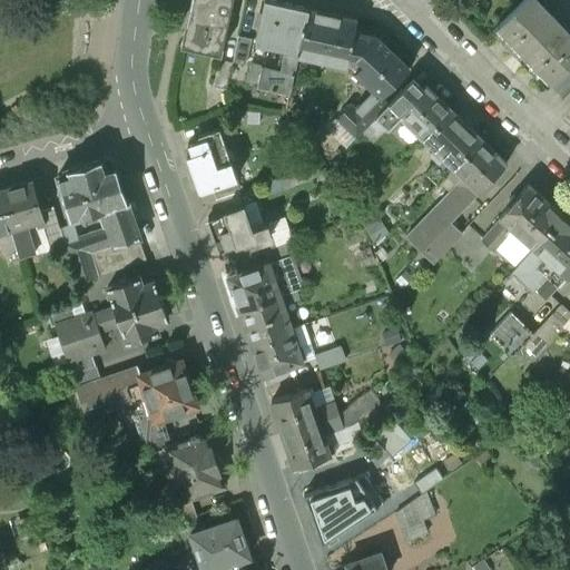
[(232,0),(189,0),(180,46),(220,55),(232,0)]
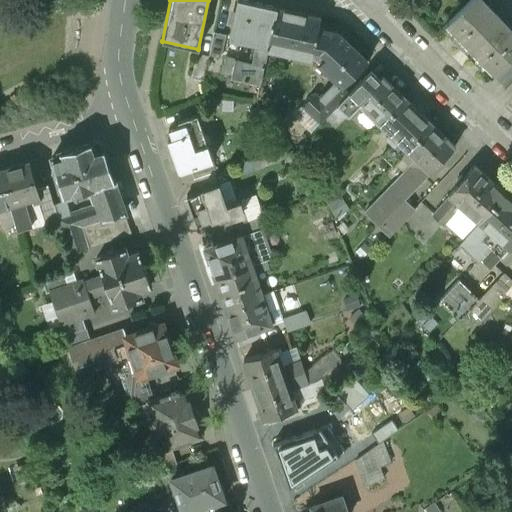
[(276,8),(237,0),(229,40),(267,49),(274,16),(276,8)]
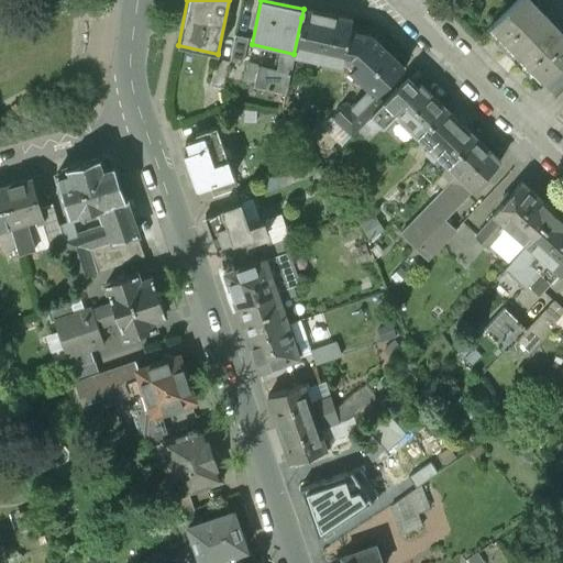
[(562,63),(562,39),(526,0),(520,0),(486,32),(538,87),(562,63)]
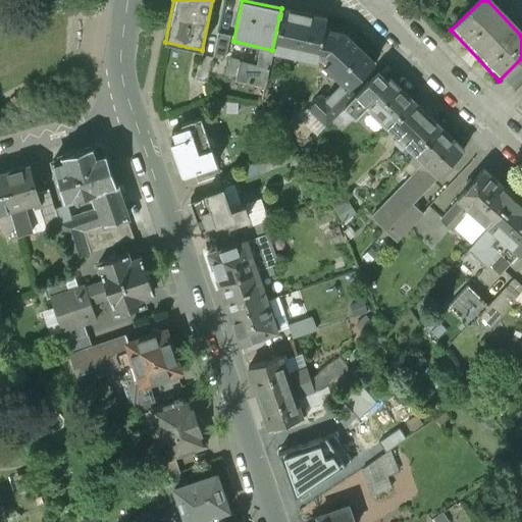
[(311,14),(288,10),(286,17),(279,16),(272,50),(272,54),(314,63),(317,52),(323,53),(342,34),(309,22),(311,14)]
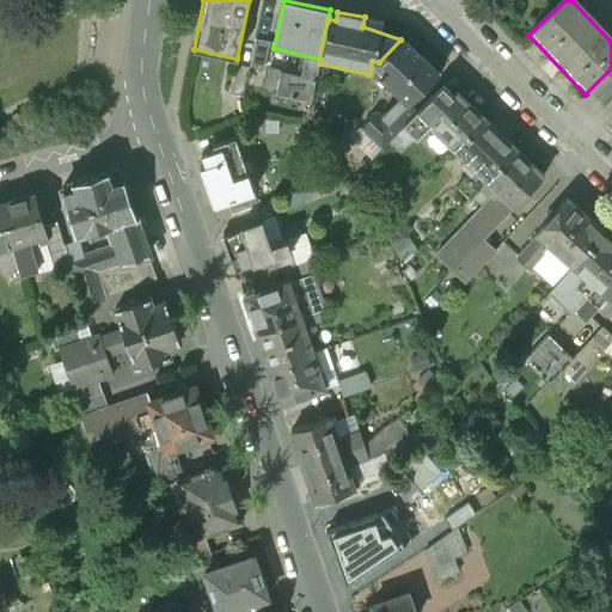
[(438,74),(401,40),(379,62),(387,71),(378,80),(397,98),(407,108),(409,104),(438,74)]
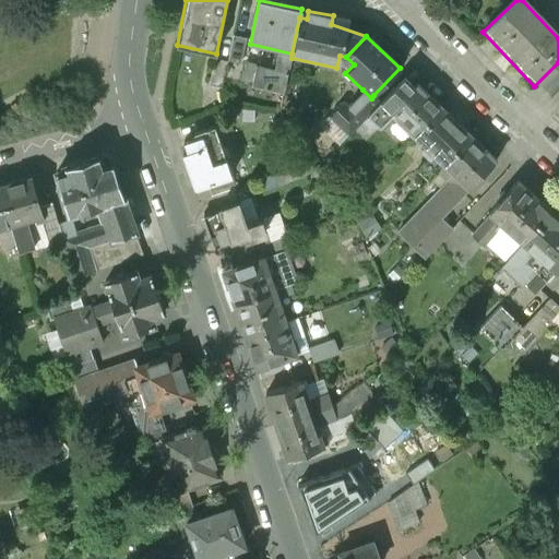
[(246,43),(233,39),(227,62),(240,66),(246,43)]
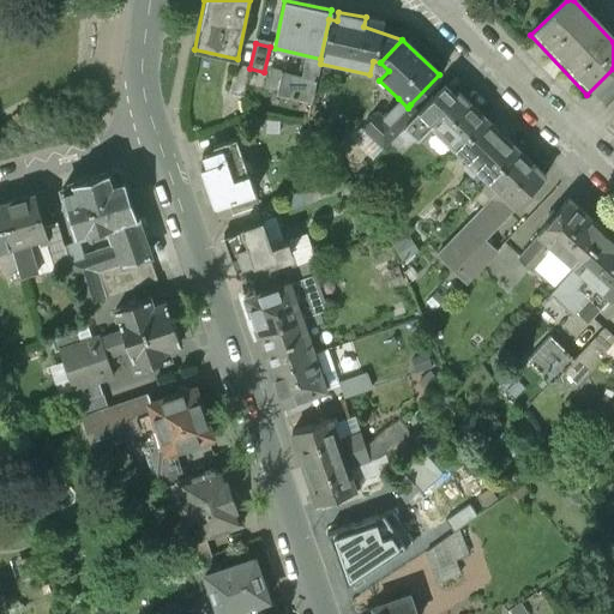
[(250,68),(236,65),(229,95),(244,97),(250,68)]
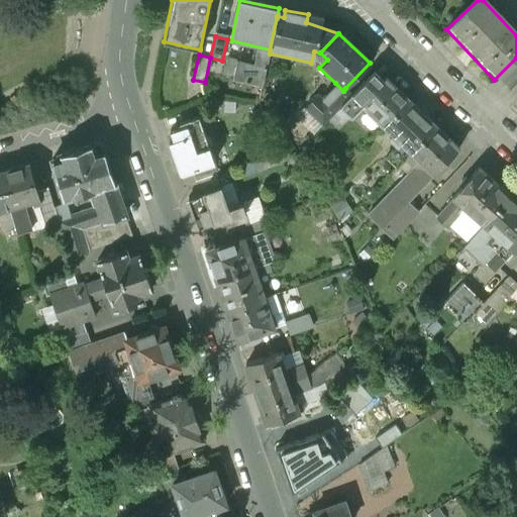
[(267,68),(227,60),(223,78),(263,87),(267,68)]
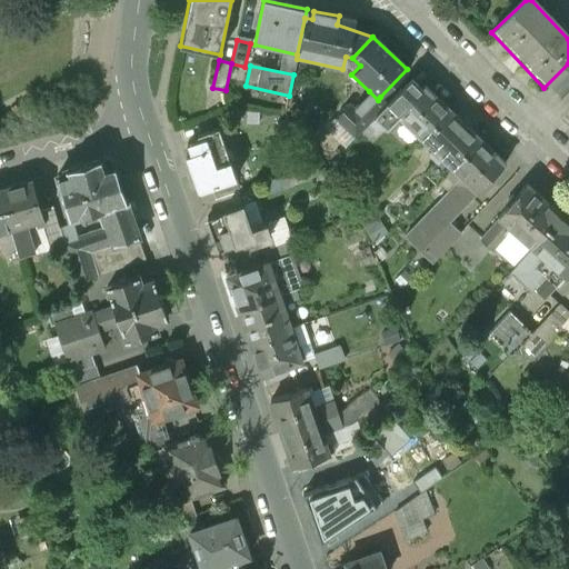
[(419,87),(411,79),(387,103),(373,119),(386,131),(398,120),(419,141),(450,109),(423,82),(419,87)]
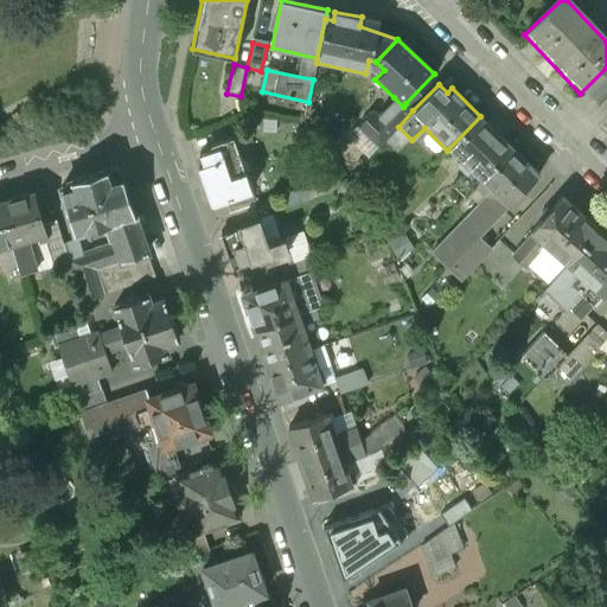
[(394,97),(377,115),(374,112),(356,131),(376,149),(398,127),(413,110),(406,103),(403,107),(394,97)]
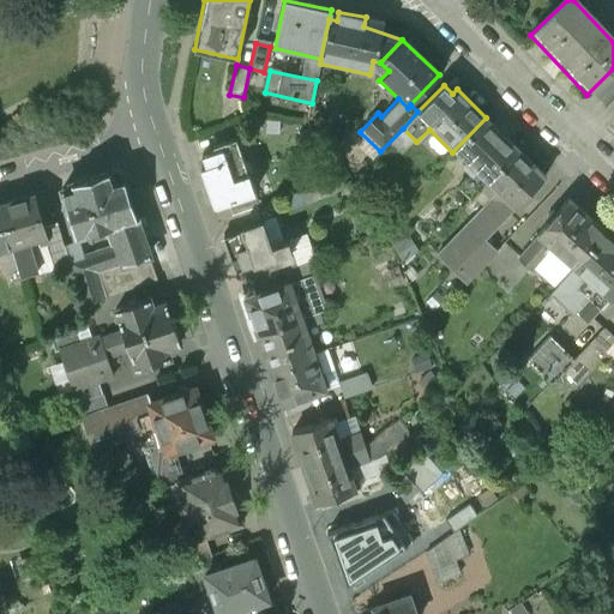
[(486,118),(452,152),(463,162),(461,164),(470,175),(473,172),(486,184),(519,149),(486,118)]
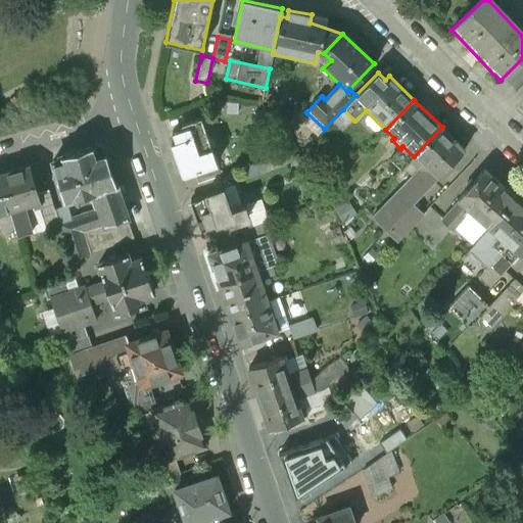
[(202,120),(189,124),(190,128),(174,134),(177,143),(171,146),(181,176),(193,172),(218,163),(202,120)]
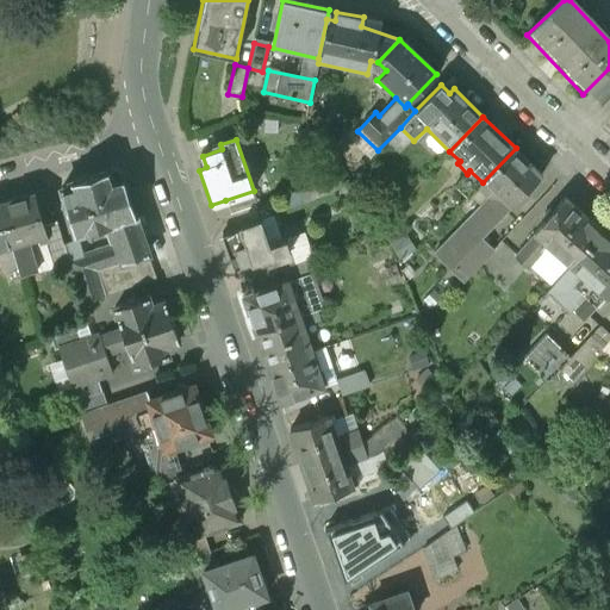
[(516,148),(483,182),(510,209),(543,174),(516,148)]
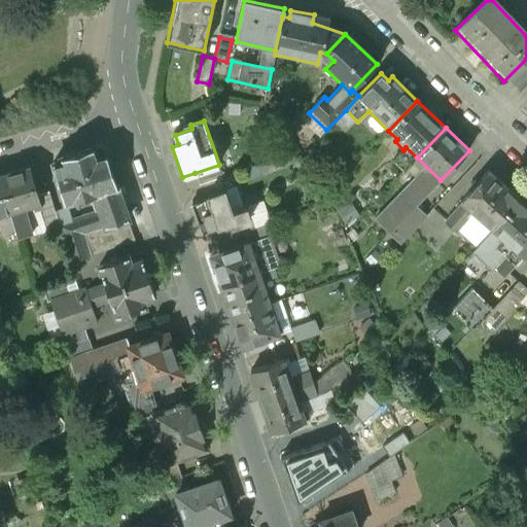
[(94,147),(60,157),(61,162),(53,165),(65,203),(93,195),(97,210),(103,226),(103,229),(131,220),(119,187),(116,188),(105,155),(97,157),(94,147)]
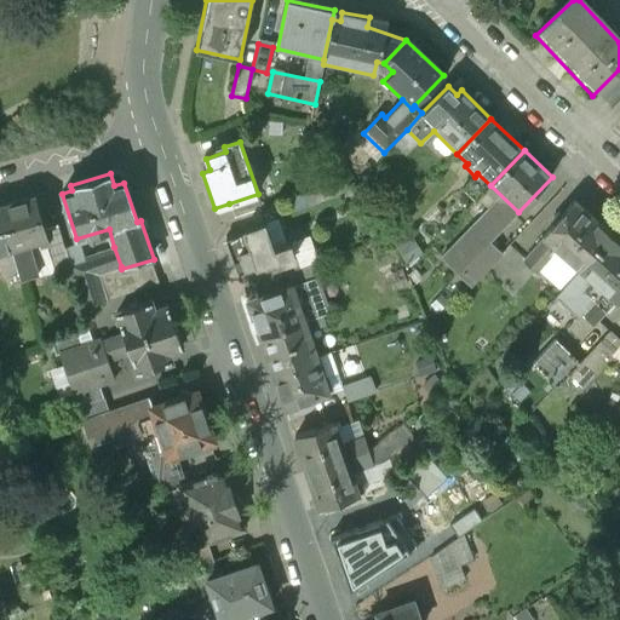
[(493,202),(440,258),(470,287),(501,254),(488,242),(518,212),(491,185),(483,193),(493,202)]
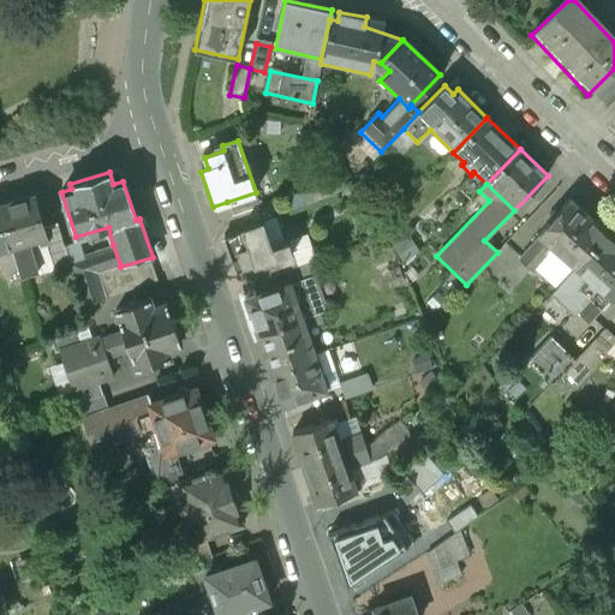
[(256,192),(227,202),(232,216),(258,208),(261,207),(256,192)]
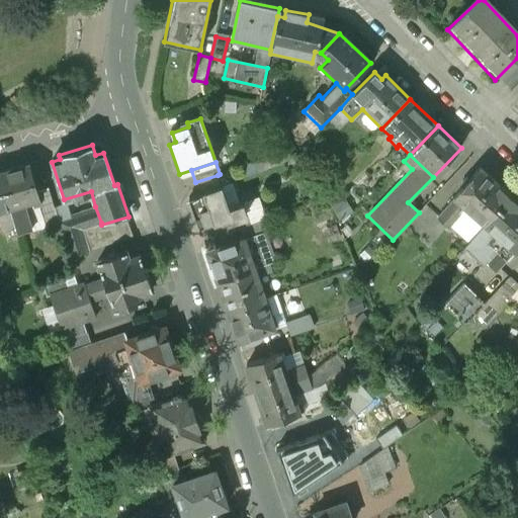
[(29,164),(1,172),(12,210),(24,207),(34,204),(35,207),(39,205),(39,202),(41,202),(29,164)]
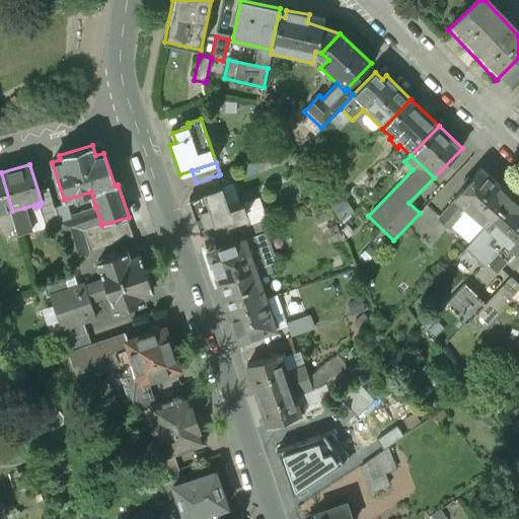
[(305,171),(298,173),(301,181),(308,179),(305,171)]
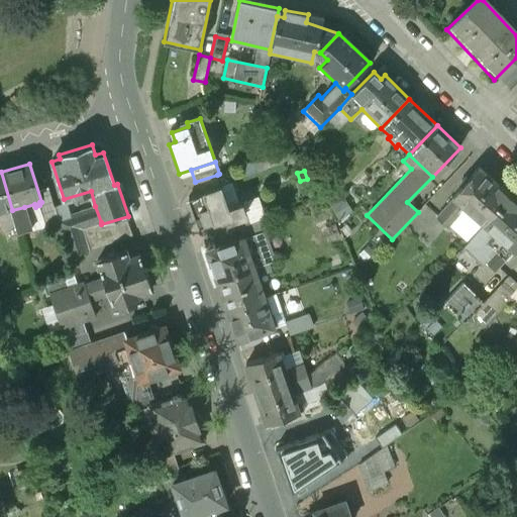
[(509,197),(479,171),(453,199),(454,200),(462,208),(484,226),(509,197)]
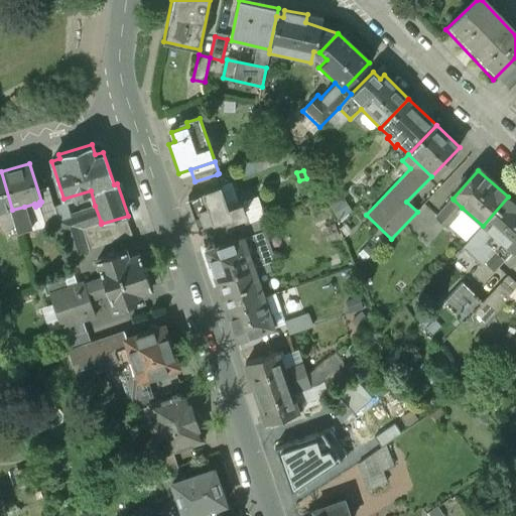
[(1,171),(0,171),(0,213),(12,210),(1,171)]
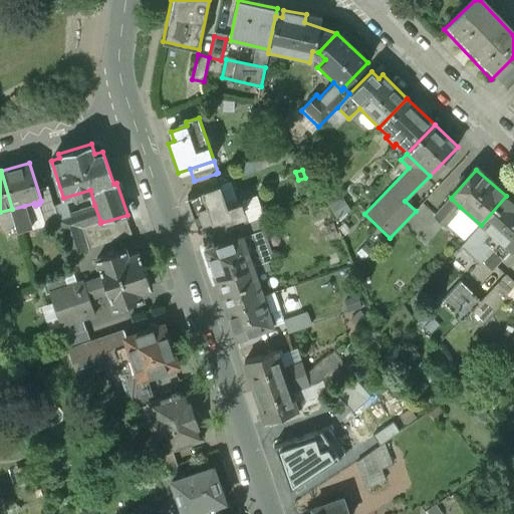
[(216,174),(194,181),(198,192),(201,191),(220,185),(216,174)]
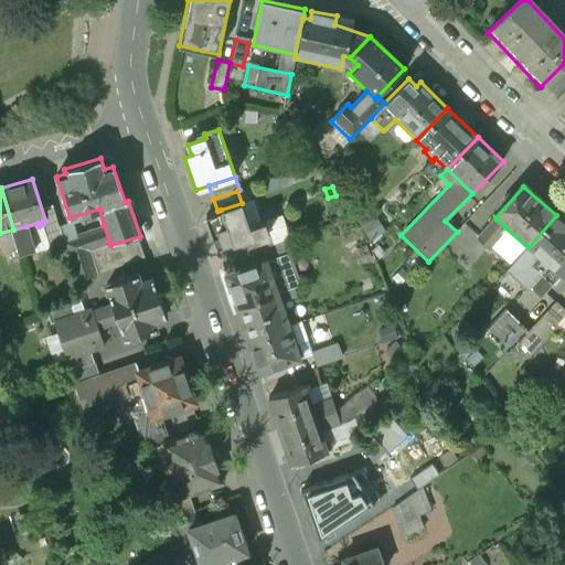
[(242,203),(221,210),(221,211),(205,216),(212,236),(217,235),(221,245),(232,242),(233,244),(243,241),(266,233),(263,222),(248,227),(245,220),(255,216),(249,200),(242,203)]
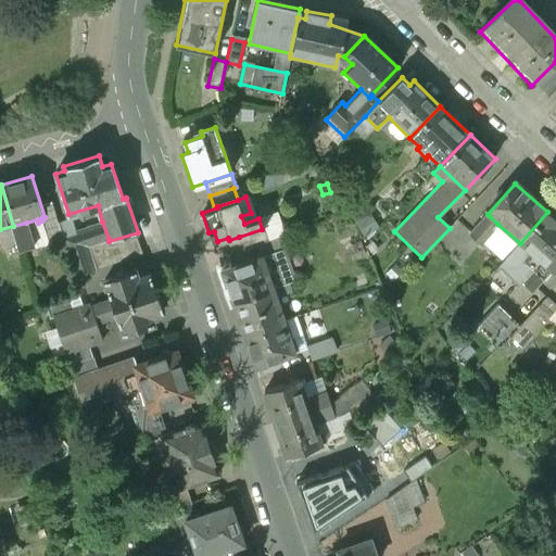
[(555,219),(547,212),(520,243),(551,272),(552,273),(555,267),(555,219)]
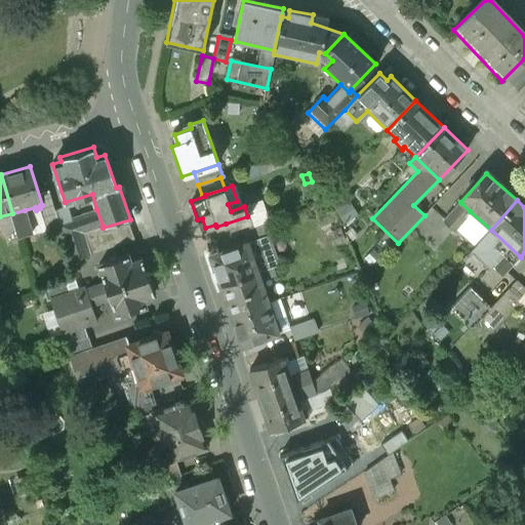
[(461,203),(443,223),(453,232),(466,218),(465,217),(470,211),(461,203)]
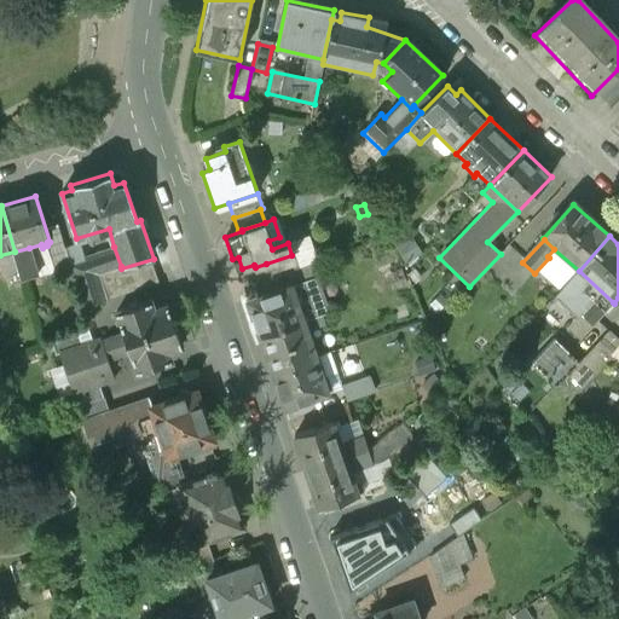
[(114,247),(84,256),(80,244),(65,248),(82,307),(106,299),(98,273),(121,266),(114,247)]
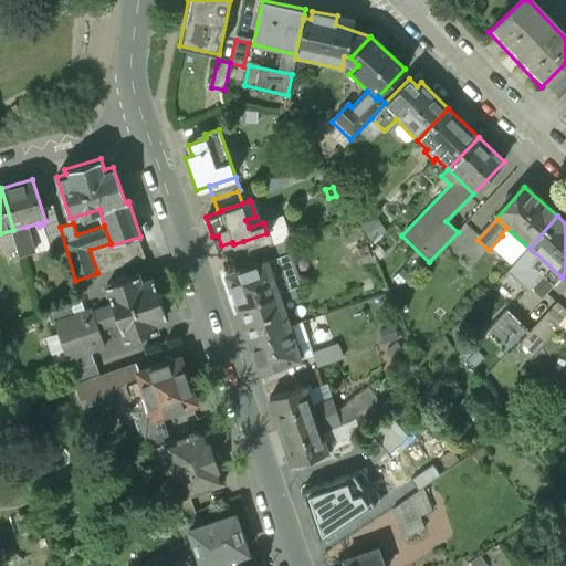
[(27,227),(13,230),(18,247),(20,254),(33,251),(27,227)]
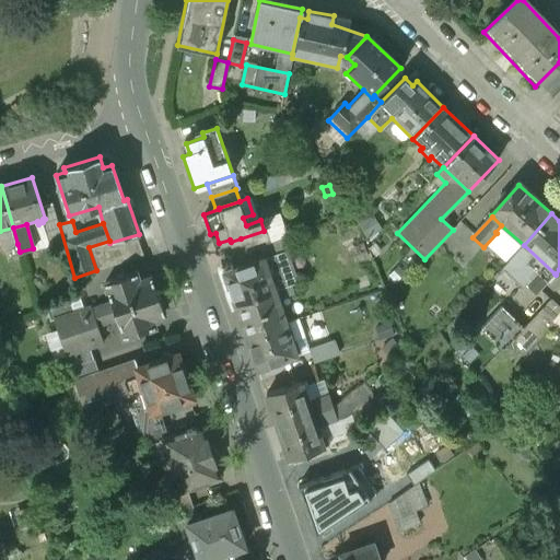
[(13,228),(0,231),(0,246),(0,248),(18,244),(13,228)]
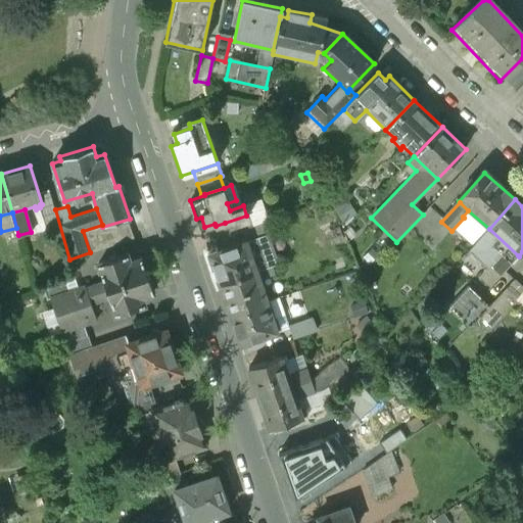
[(246,216),(225,223),(230,235),(242,230),(250,227),(246,216)]
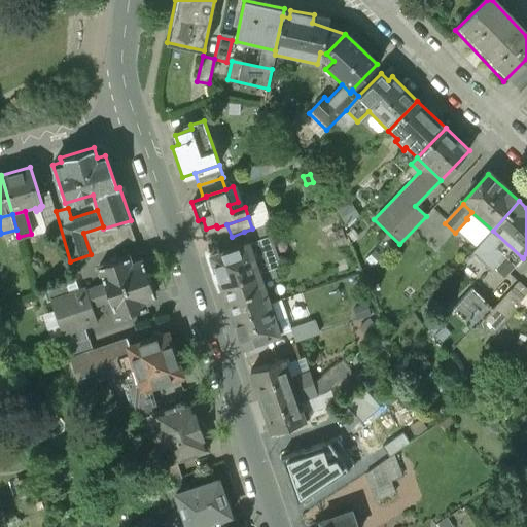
[(252,229),(244,232),(248,243),(268,237),(271,236),(268,223),(252,229)]
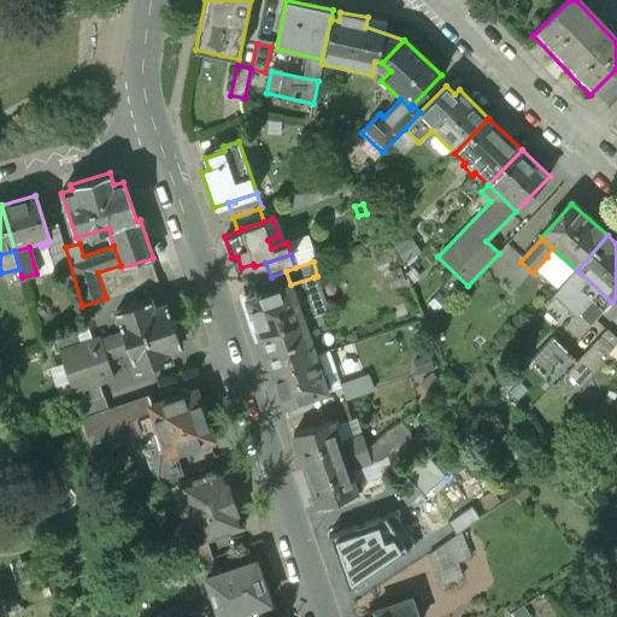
[(291,285),(246,300),(259,336),(303,322),(321,316),(325,313),(313,277),(291,285)]
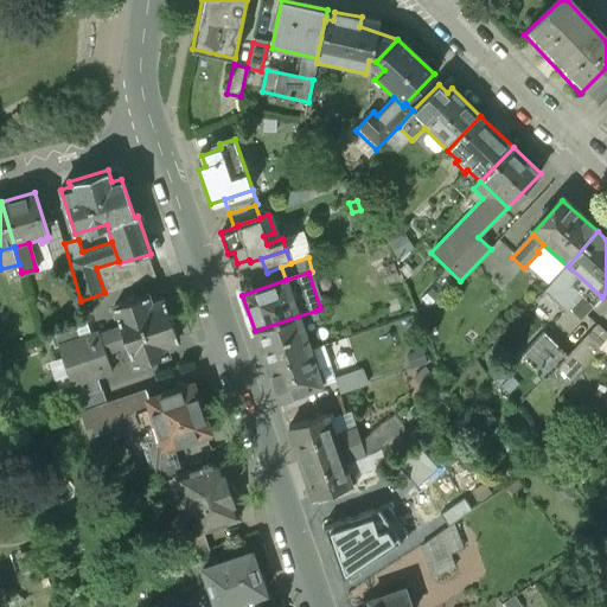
[(586,294),(583,293),(569,308),(581,319),(601,296),(592,287),(586,294)]
